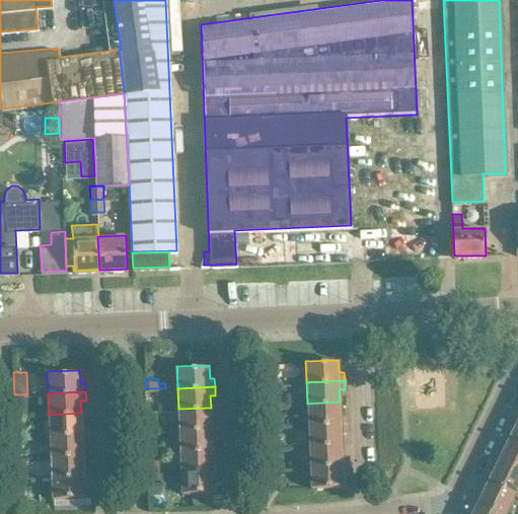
[(284,391),(276,391),(276,401),(284,400),(284,391)]
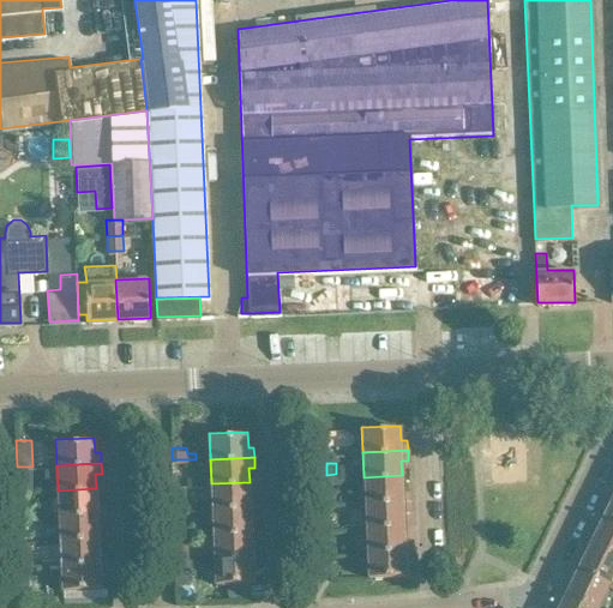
[(402,489),(402,475),(364,477),(365,501),(409,499),(409,489),(402,489)]
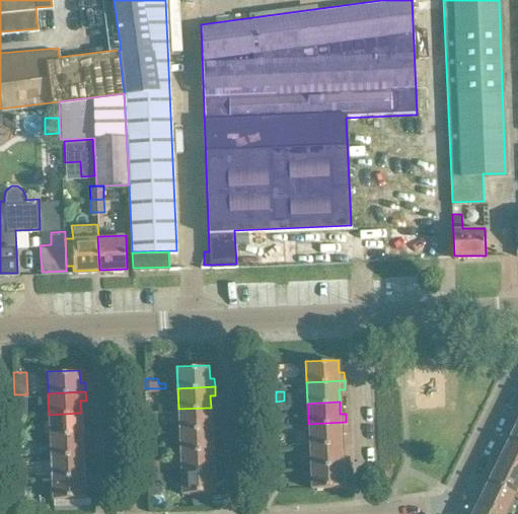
[(211,419),(211,408),(178,409),(178,429),(217,428),(217,419),(211,419)]
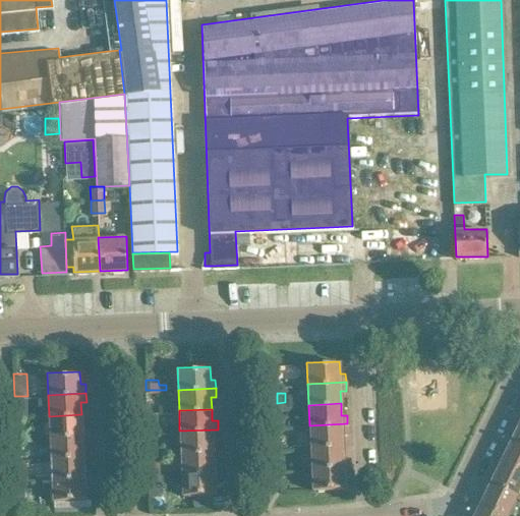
[(158,432),(157,411),(156,411),(146,412),(147,433),(156,432),(158,432)]
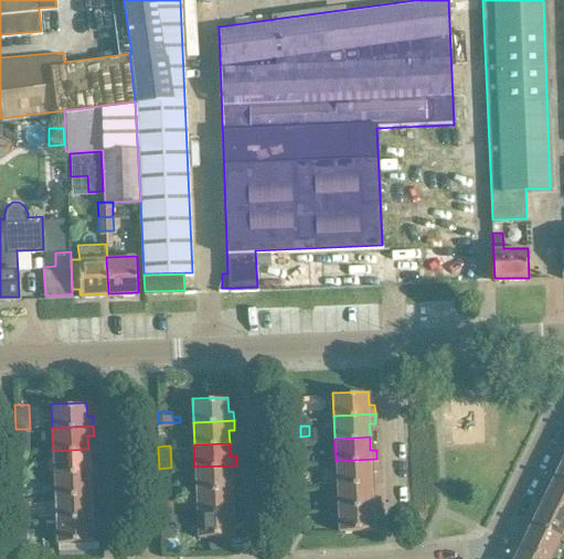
[(89,462),(88,449),(53,451),(54,473),(96,471),(96,462),(89,462)]
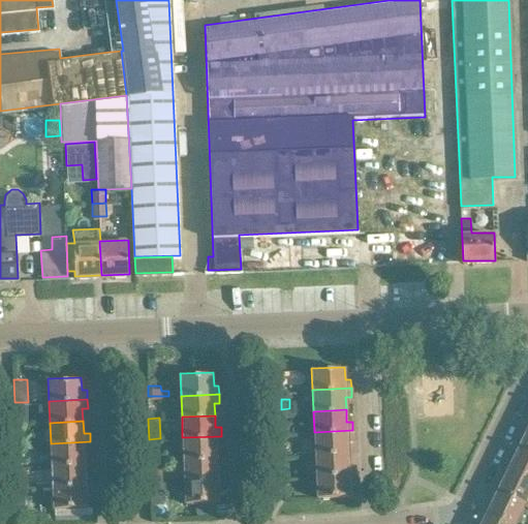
[(527,448),(527,424),(519,443),(527,448)]
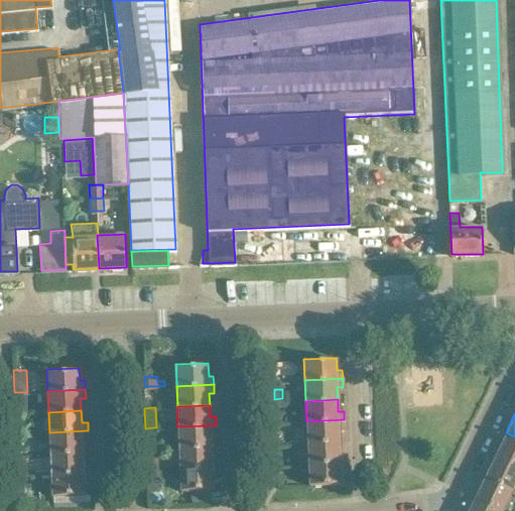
[(344,428),(344,419),(306,421),(307,441),(340,440),(340,428),(344,428)]
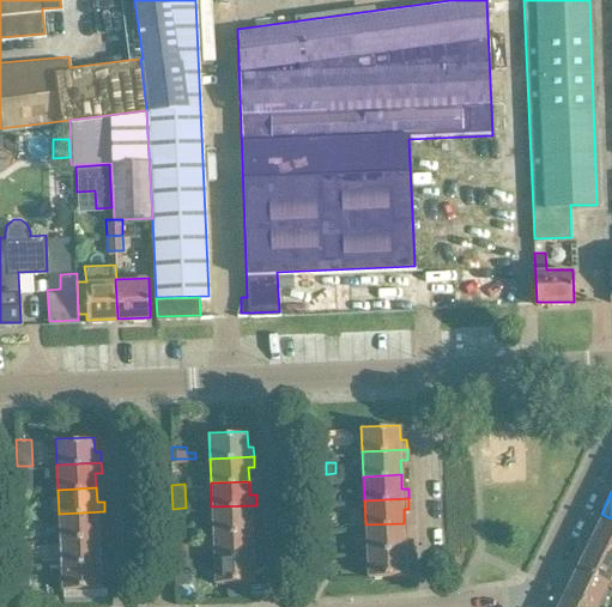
[(258,515),(256,505),(211,507),(212,530),(252,529),(252,515),(258,515)]
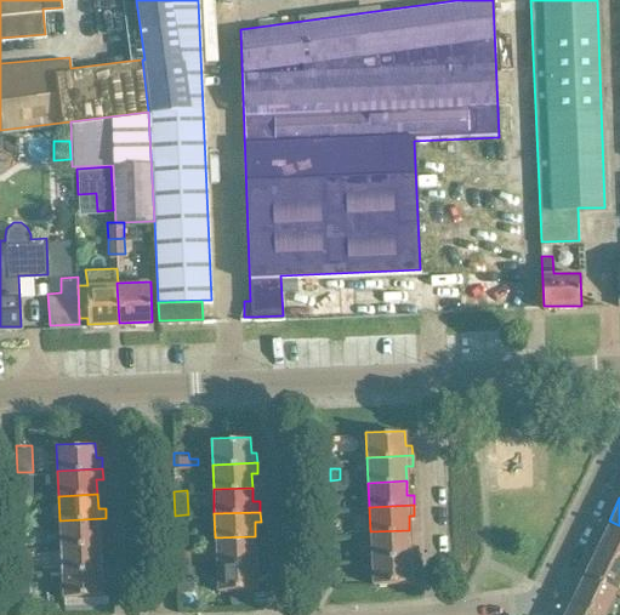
[(106,528),(106,518),(60,520),(61,545),(101,542),(100,529),(106,528)]
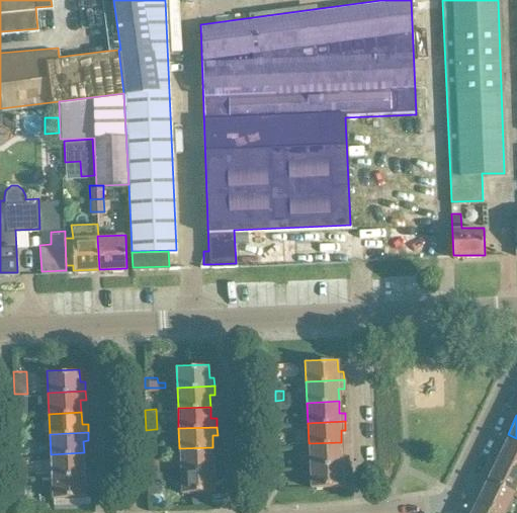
[(516,464),(516,438),(508,434),(498,455),(516,464)]
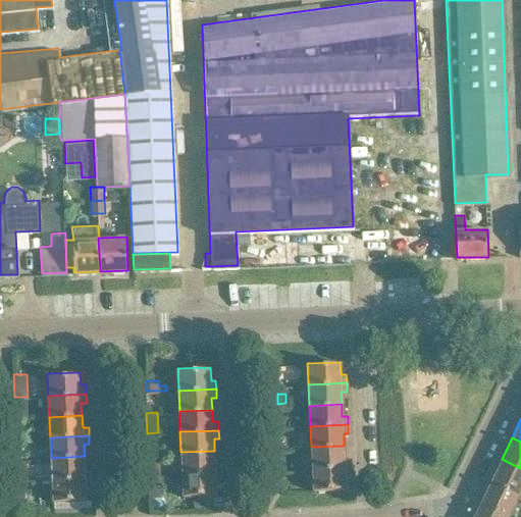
[(32,456),(50,455),(49,438),(31,441),(32,456)]
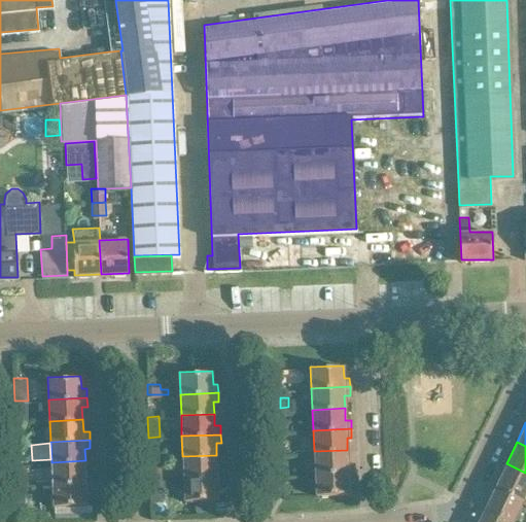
[(348,461),(347,450),(314,451),(315,472),(354,470),(354,461),(348,461)]
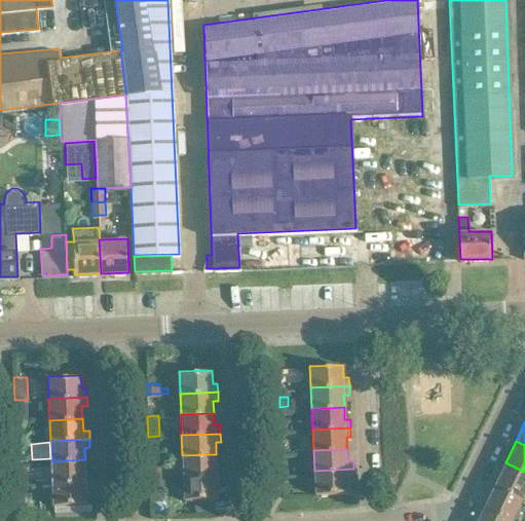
[(217,467),(216,454),(182,455),(183,477),(222,475),(222,467),(217,467)]
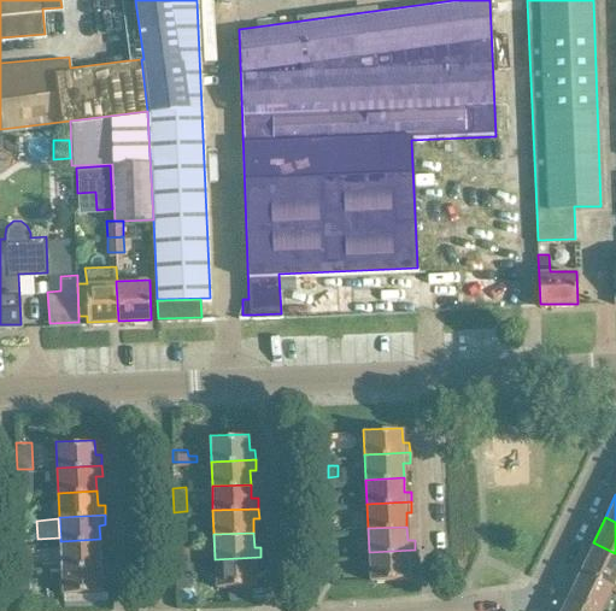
[(101,553),(100,539),(60,541),(62,565),(107,563),(107,553),(101,553)]
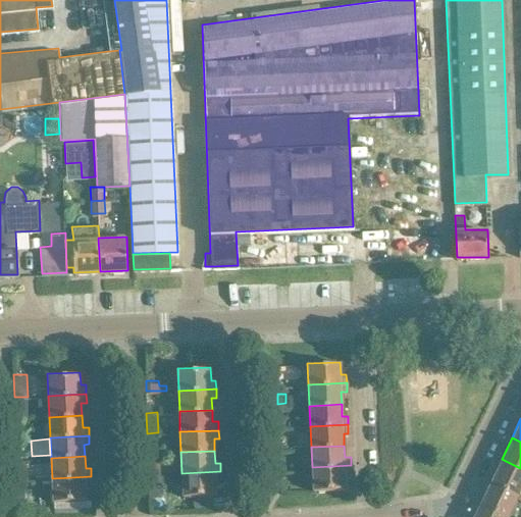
[(28,478),(27,459),(16,459),(17,479),(28,478)]
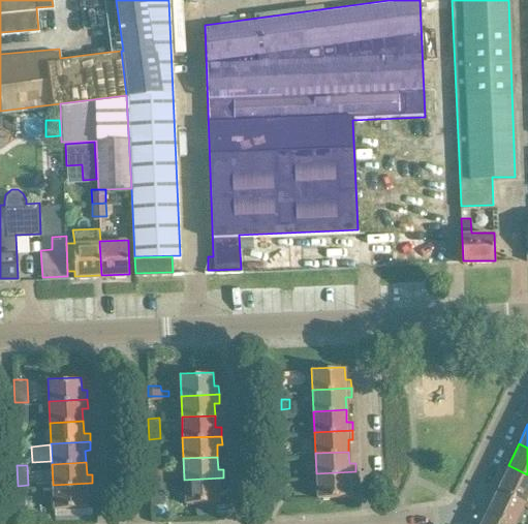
[(525,501),(527,494),(527,474),(508,465),(497,488),(525,501)]
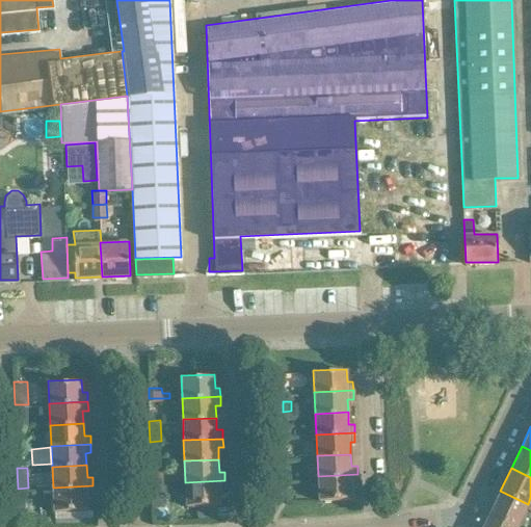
[(359,483),(357,474),(318,476),(319,498),(352,496),(352,483),(359,483)]
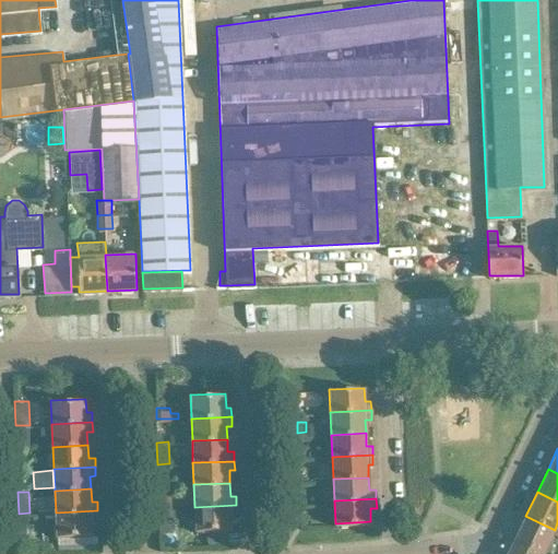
[(237,515),(236,505),(194,507),(196,530),(232,528),(232,515),(237,515)]
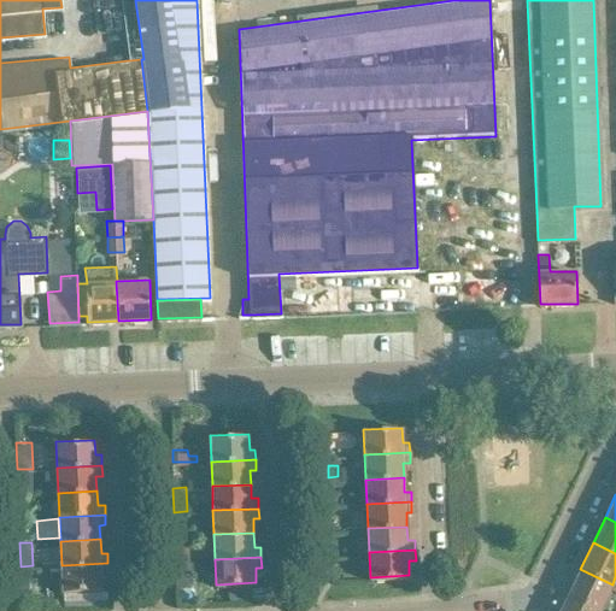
[(189,583),(188,560),(175,560),(176,585),(189,583)]
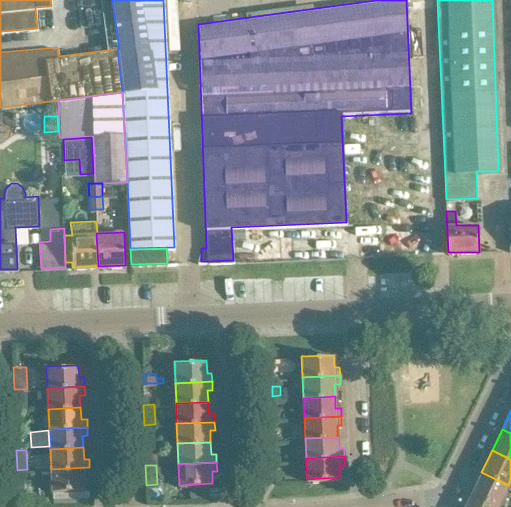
[(89,476),(89,467),(51,469),(52,490),(84,489),(84,476),(89,476)]
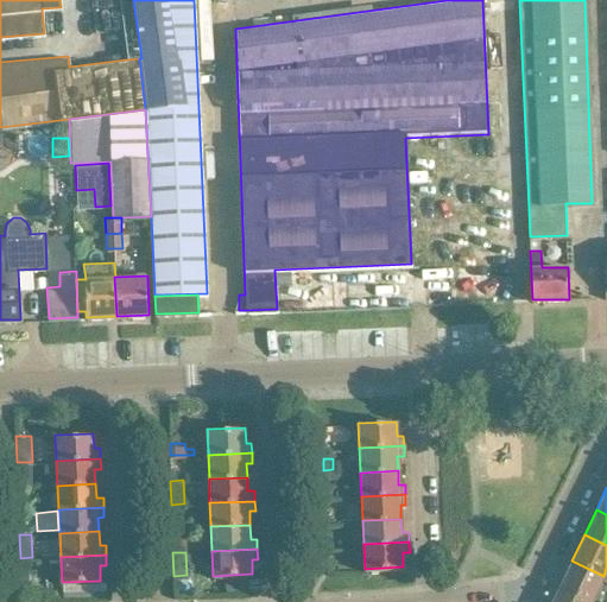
[(590,601),(604,576),(571,561),(560,585),(590,601)]
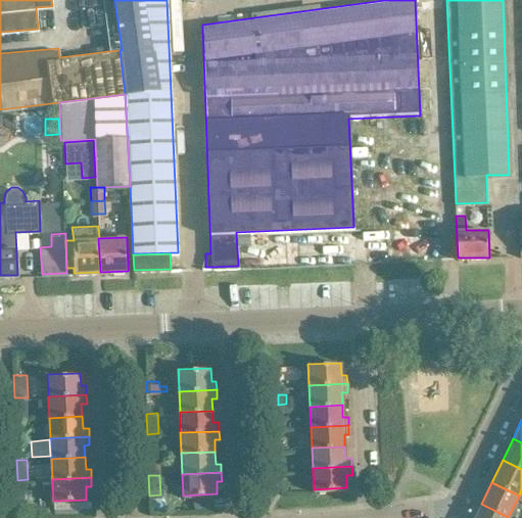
[(481,504),(474,517),(510,517),(508,517),(481,504)]
